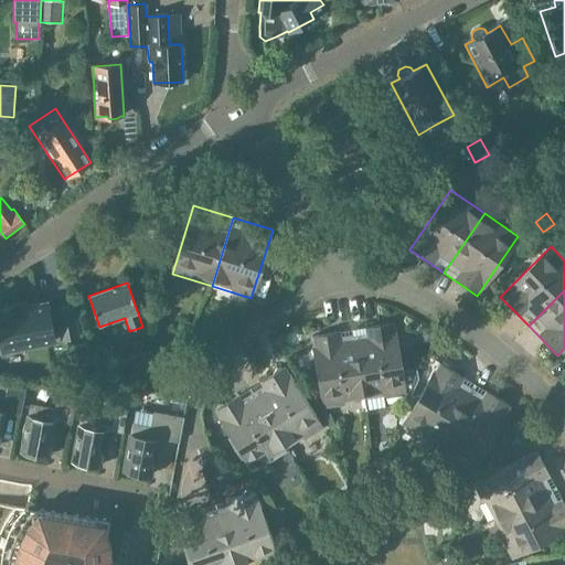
[(18,308),(17,305),(0,307),(0,341),(2,352),(54,341),(46,302),(29,306),(18,308)]
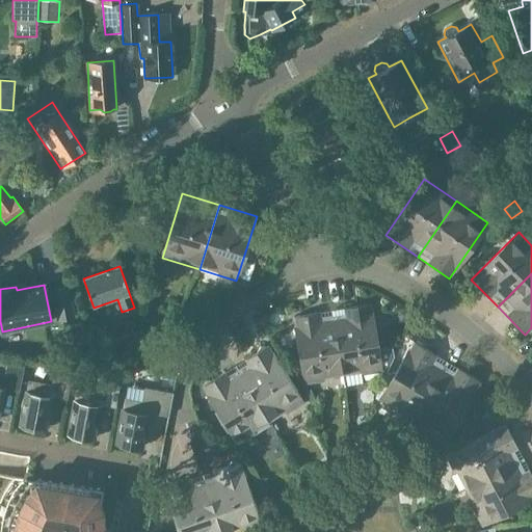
[(65,285),(49,288),(55,321),(72,318),(65,285)]
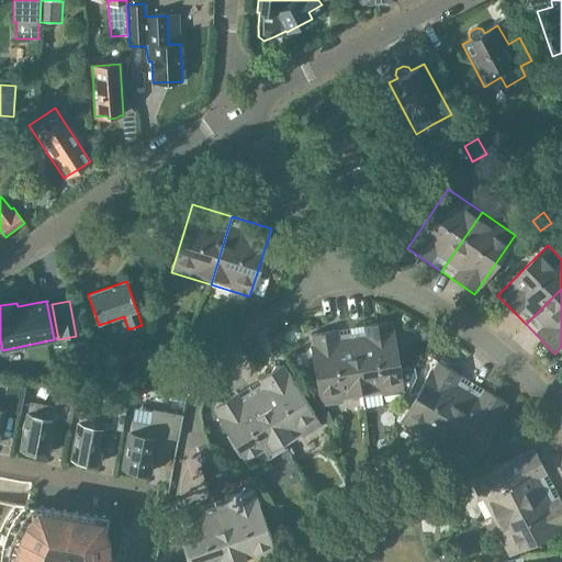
[(391,322),(350,328),(362,398),(403,392),(408,393),(416,377),(414,368),(403,370),(398,370),(391,322)]
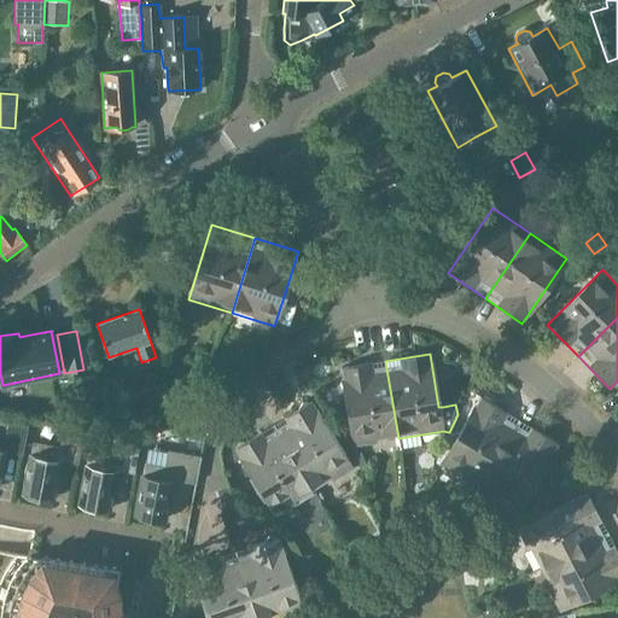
[(398,438),(385,361),(342,368),(354,445),(398,438)]
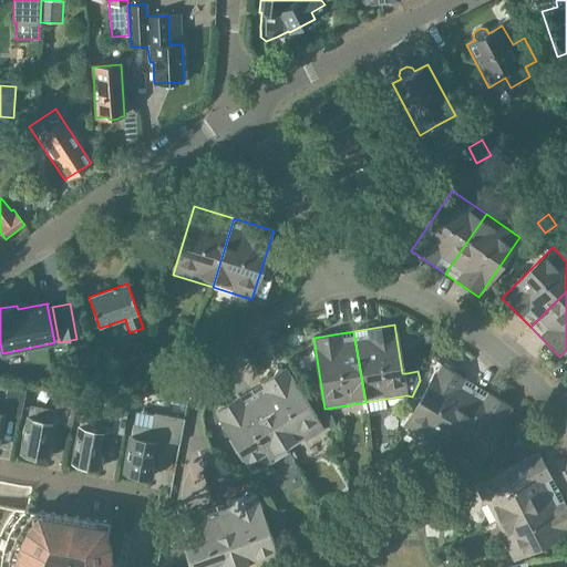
[(404,426),(440,447),(476,387),(441,366),(404,426)]
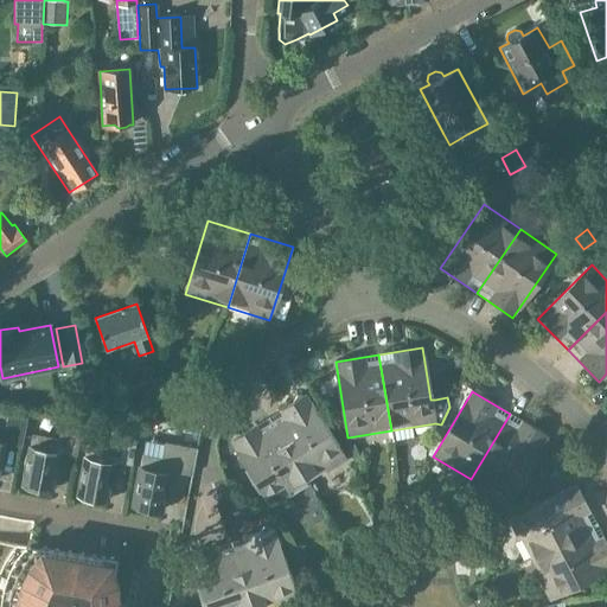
[(181,393),(178,409),(191,410),(195,394),(181,393)]
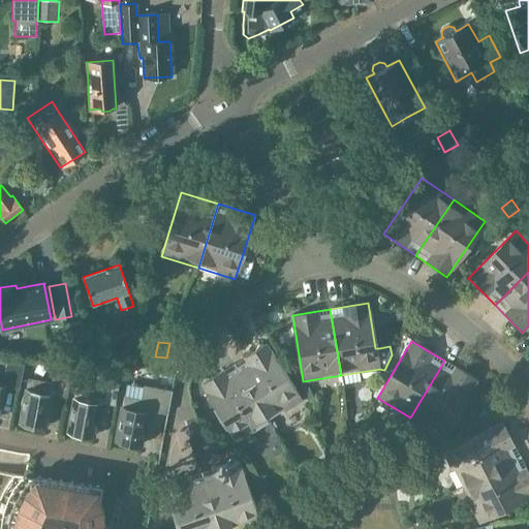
[(267,344),(234,365),(269,422),(302,401),(267,344)]
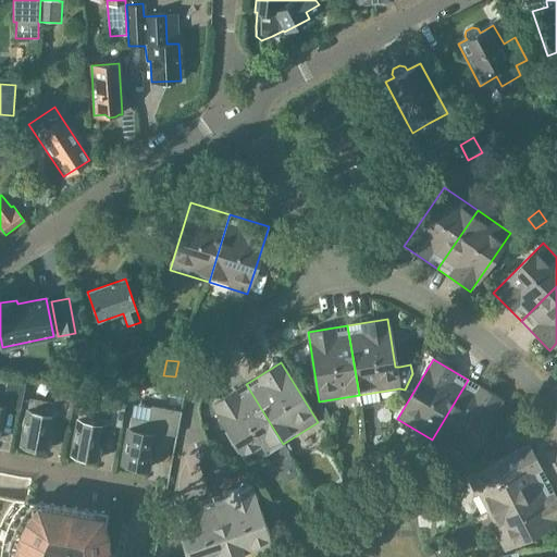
[(177,376),(175,391),(184,392),(186,378),(177,376)]
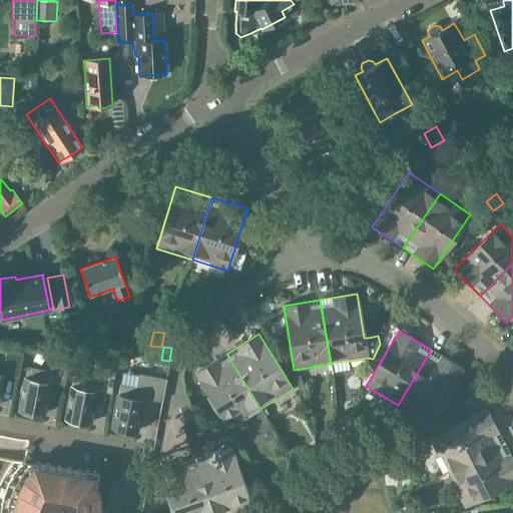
[(0,390),(3,373),(18,376),(23,352),(7,349),(3,364),(0,363),(0,390)]
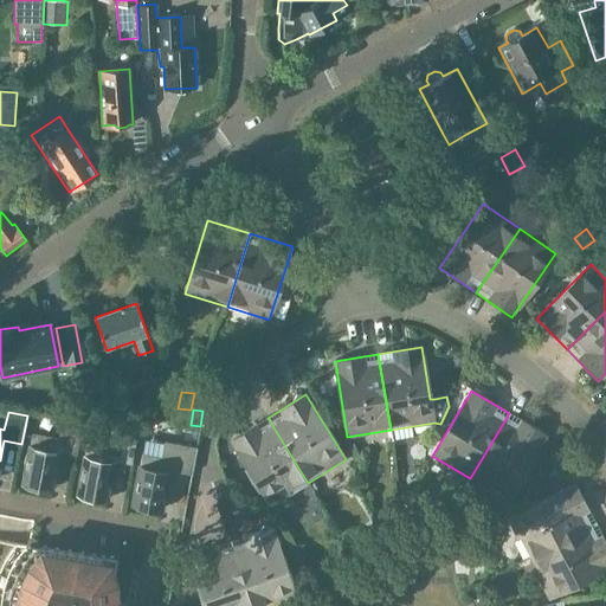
[(509,413),(470,478),(508,502),(547,436),(509,413)]
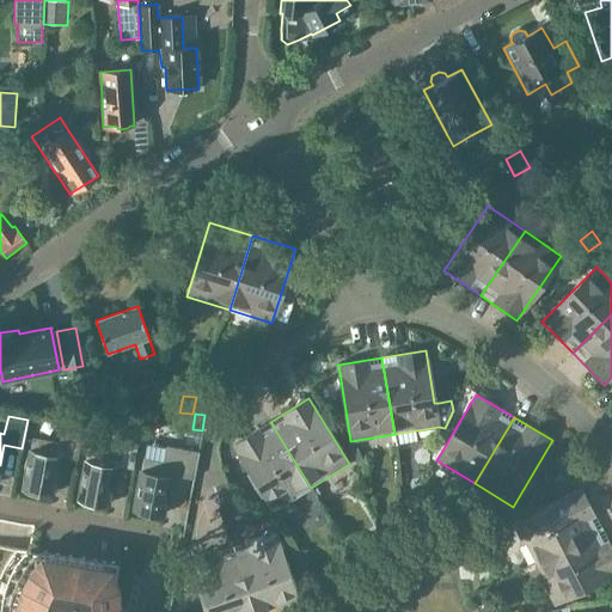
[(311,488),(270,422),(233,445),(274,510),(311,488)]
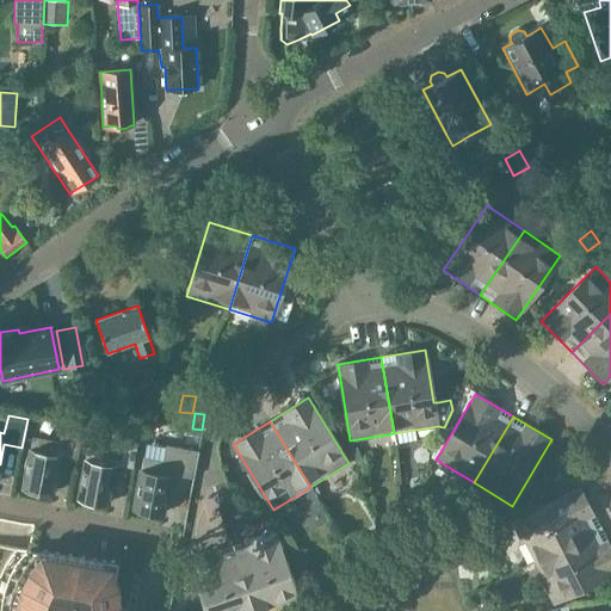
[(39,495),(48,497),(50,495),(50,493),(51,493),(60,454),(78,457),(82,429),(62,425),(59,444),(32,439),(24,488),(38,491),(38,493),(39,495)]
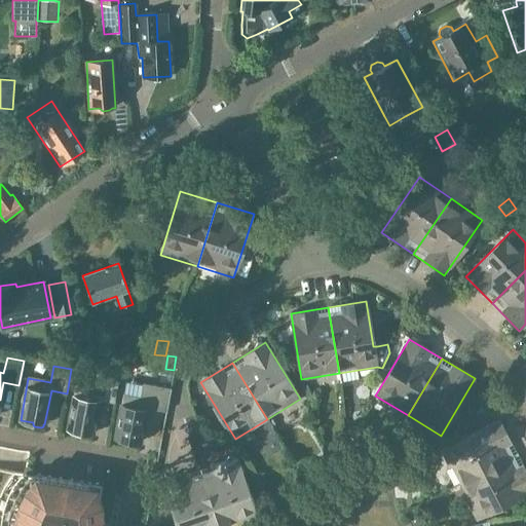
[(99,391),(76,387),(68,429),(81,431),(80,434),(82,436),(88,437),(90,436),(91,434),(92,434),(99,400),(114,402),(118,378),(102,375),(99,391)]
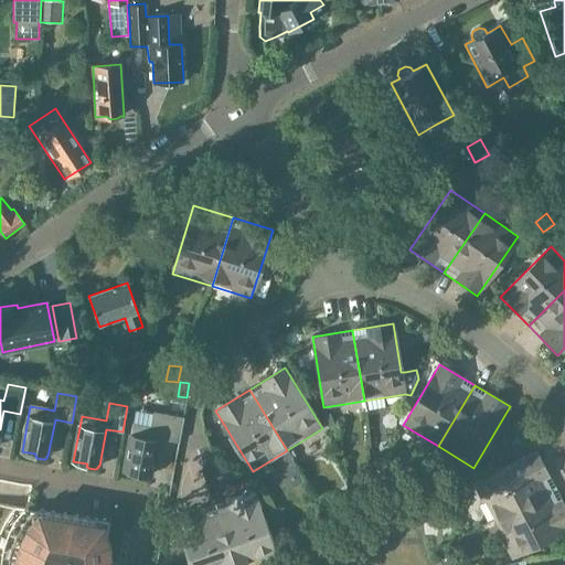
[(139,477),(146,479),(148,477),(148,476),(150,476),(157,438),(179,443),(183,418),(178,417),(153,413),(150,428),(132,425),(124,470),(138,473),(137,476),(139,477)]
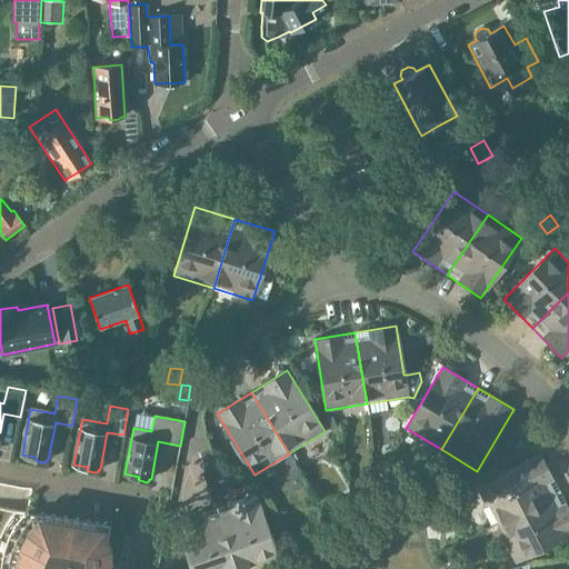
[(326,420),(331,430),(337,427),(331,417),(326,420)]
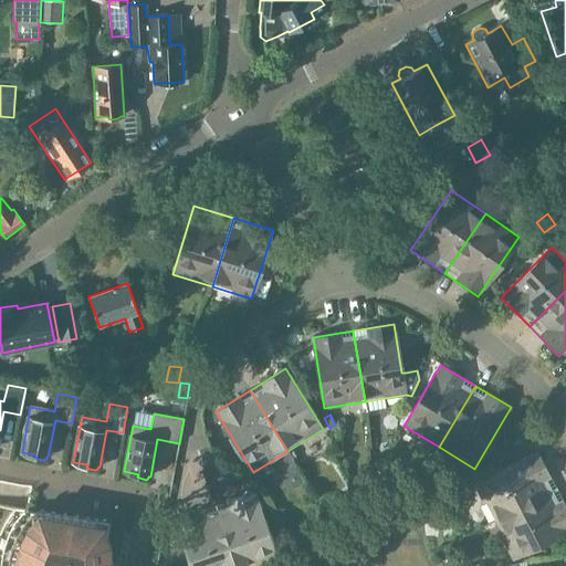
[(474,485),(493,522),(557,489),(538,452),(474,485)]
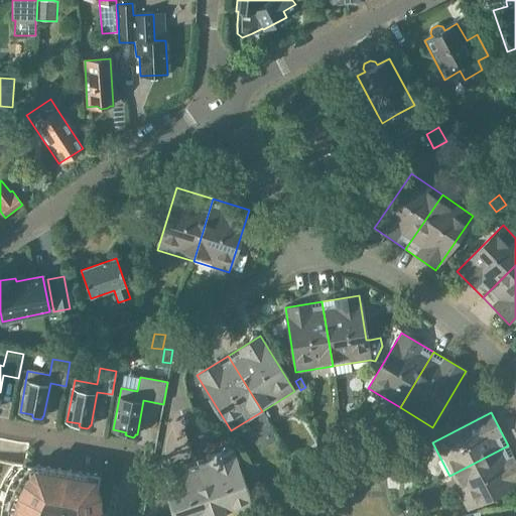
[(515,462),(508,445),(449,476),(467,509),(515,483),(515,462)]
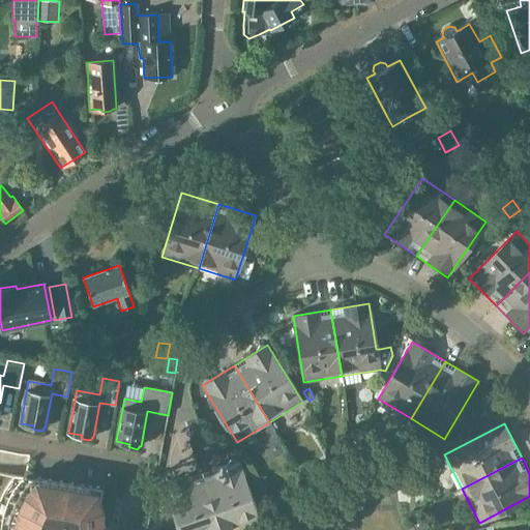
[(238,462),(202,474),(221,529),(244,529),(260,525),(238,462)]
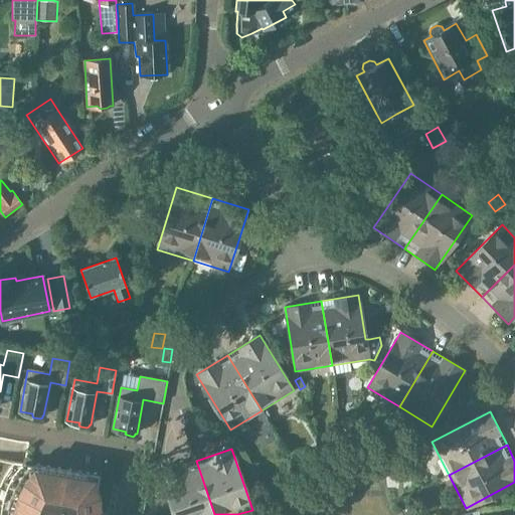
[(214,514),(196,461),(161,473),(175,514),(214,514)]
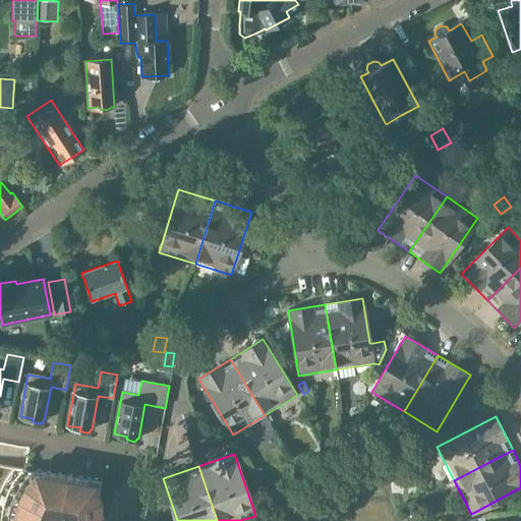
[(94,520),(99,498),(92,496),(87,481),(27,470),(26,473),(16,487),(14,493),(12,499),(9,505),(6,520),(94,520)]
